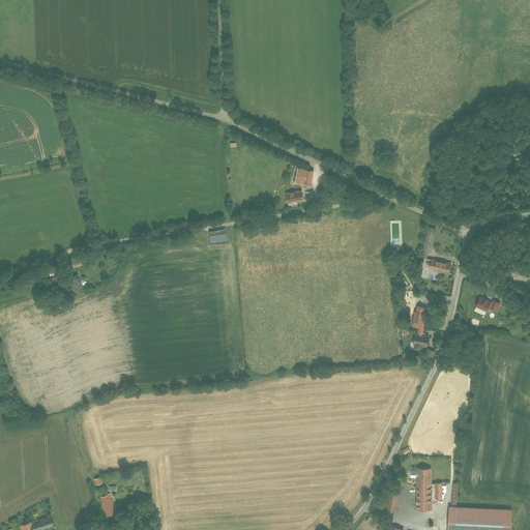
[(295,182),(306,183),(308,170),(297,168),(295,182)]
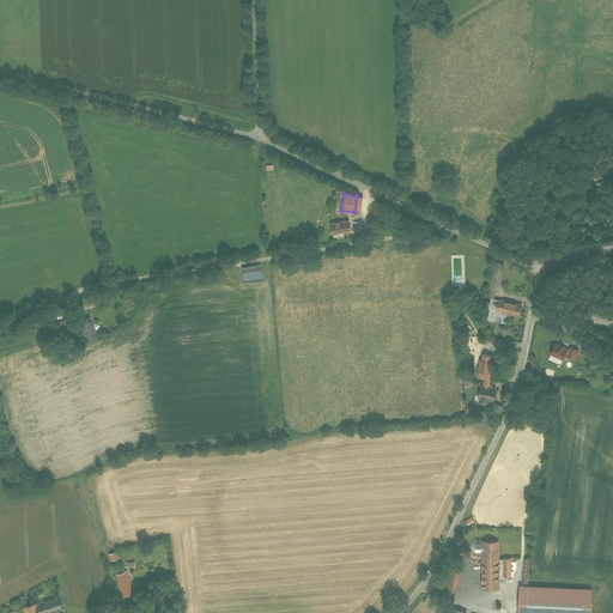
[(383,208),(362,199),(358,210),(377,219),(383,208)]
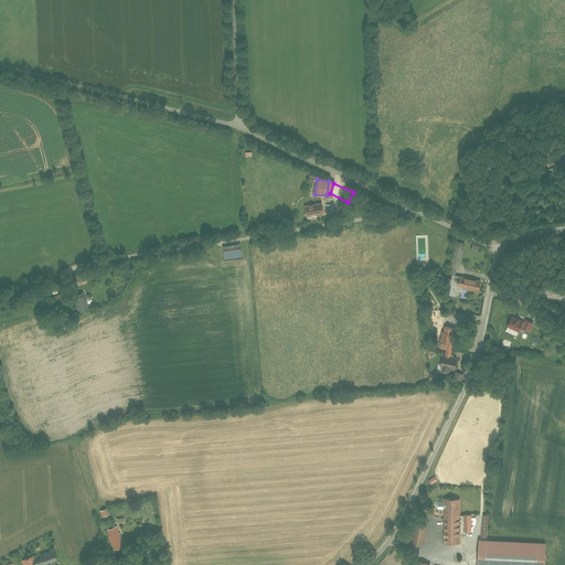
[(322,212),(320,202),(304,205),(306,215),(322,212)]
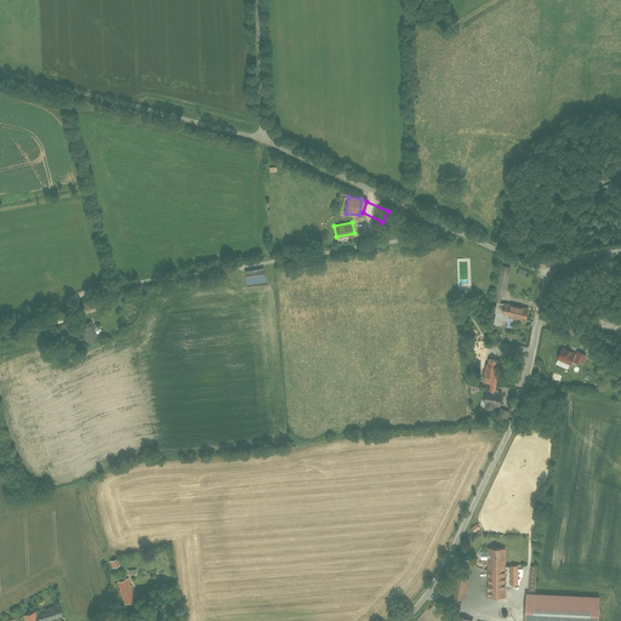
[(502,314),(505,302),(500,302),(501,296),(503,297),(511,267),(500,265),(491,300),(497,301),(493,323),(505,325),(507,315),(502,314)]
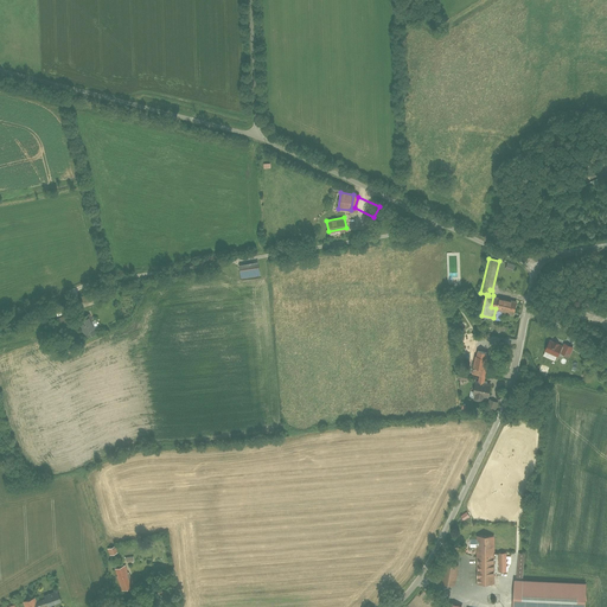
[(259,274),(257,262),(238,266),(241,276),(259,274)]
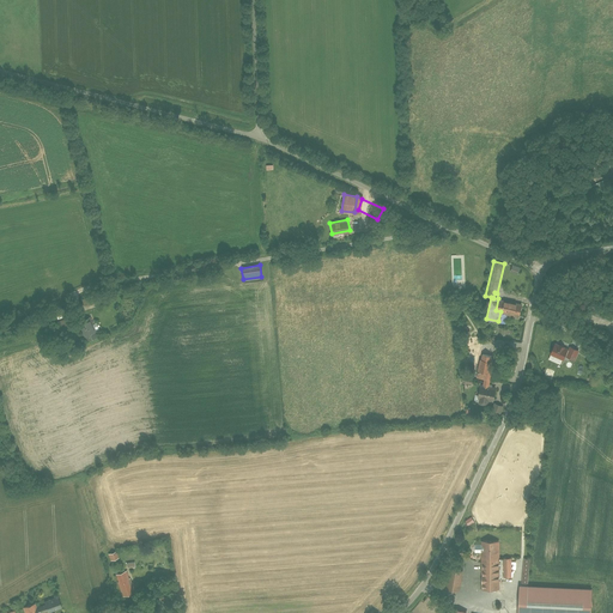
[(509,272),(517,274),(520,267),(513,265),(509,272)]
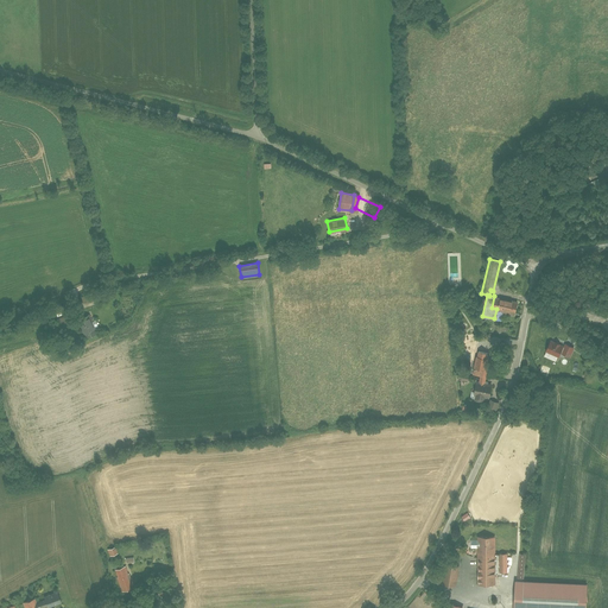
[(494,296),(492,308),(496,309),(514,312),(517,302),(494,296)]
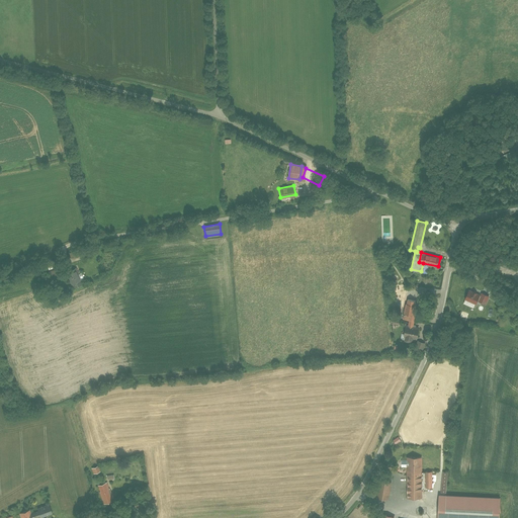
[(504,266),(517,271),(517,259),(508,256),(504,266)]
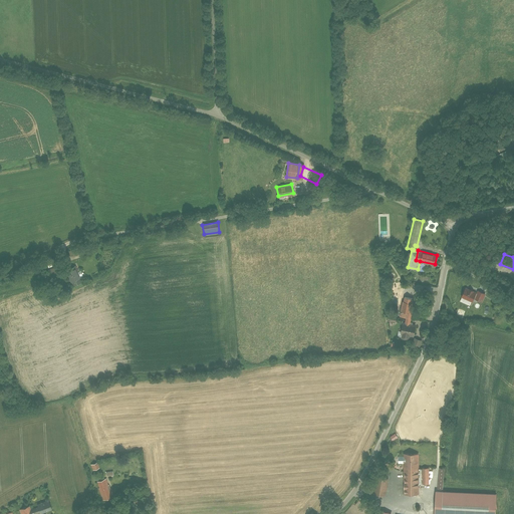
[(75,266),(66,270),(73,285),(81,281),(77,272),(78,272),(75,266)]
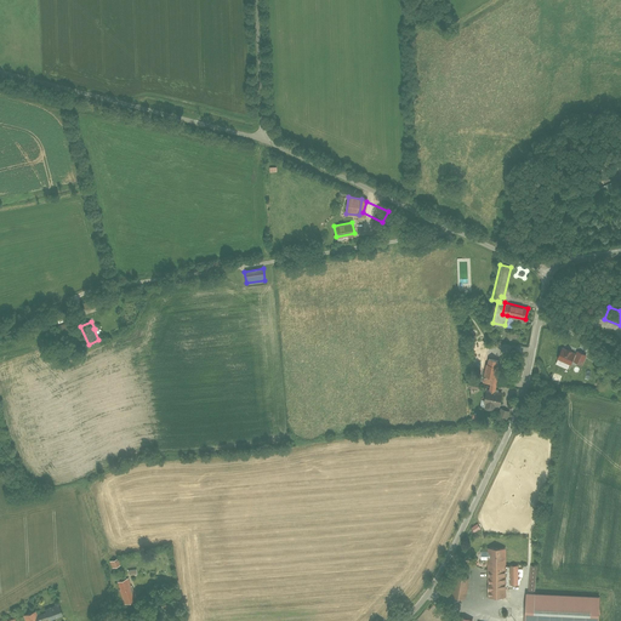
[(563,348),(558,358),(569,364),(571,360),(575,353),(563,348)]
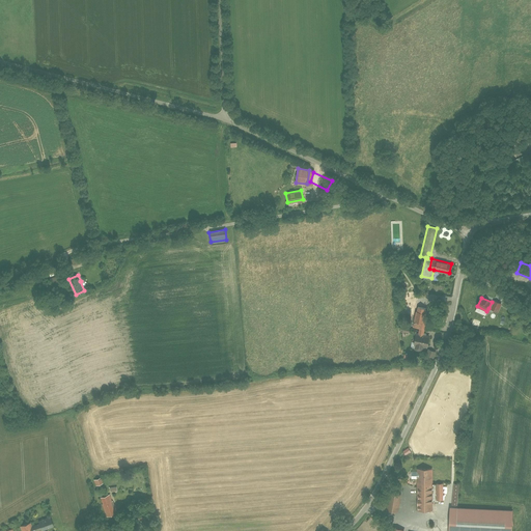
[(493,300),(492,302),(488,308),(497,311),(501,303),(493,300)]
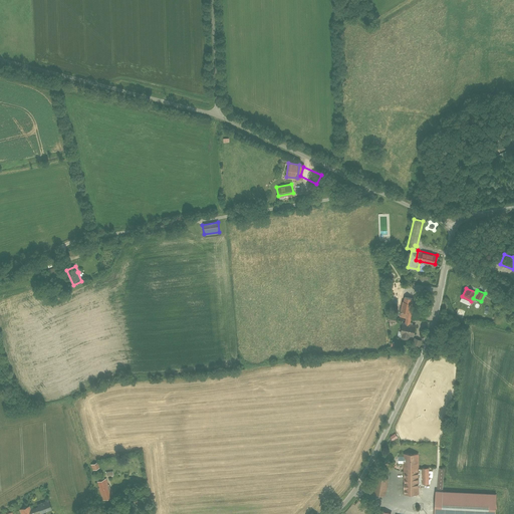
[(405,322),(410,323),(415,302),(412,302),(413,298),(405,296),(404,300),(403,300),(400,316),(406,317),(405,322)]
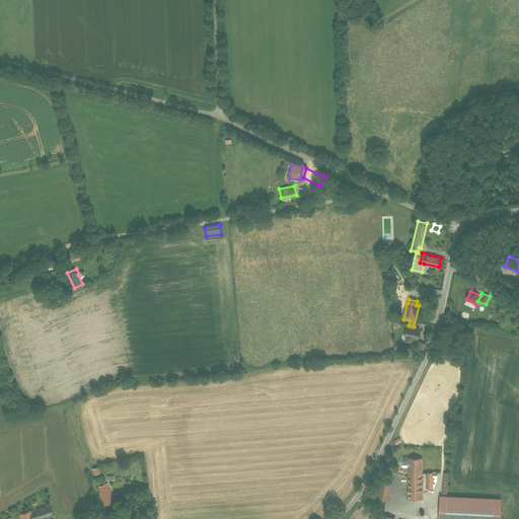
[(409,325),(406,325),(404,337),(405,337),(405,340),(406,343),(412,343),(414,342),(414,339),(418,340),(420,327),(414,326),(409,325)]
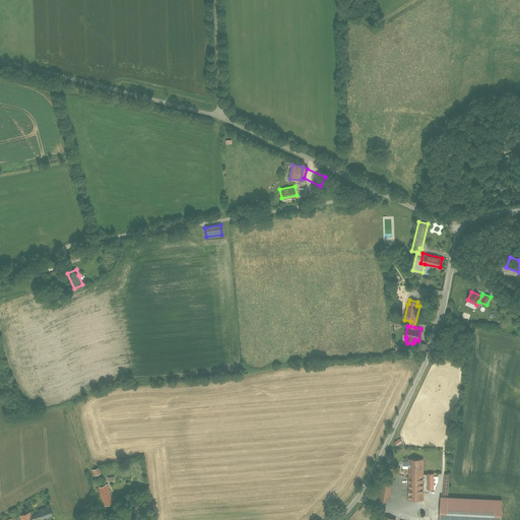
[(418,342),(414,353),(424,352),(427,344),(418,342)]
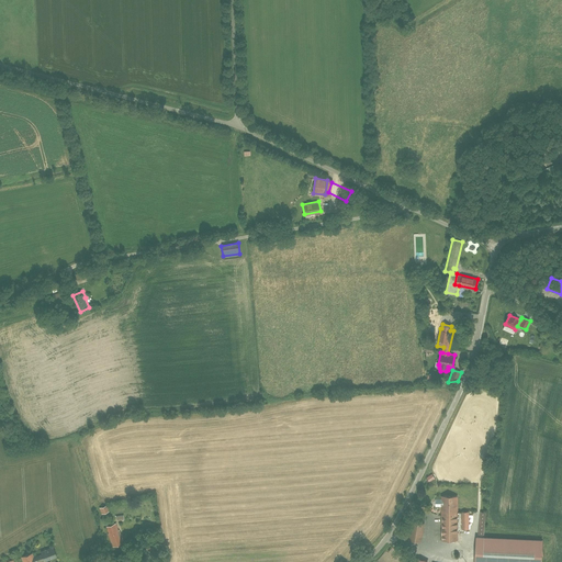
[(435,506),(441,506),(441,540),(457,540),(457,531),(463,531),(463,529),(469,529),(469,512),(458,512),(458,495),(441,495),(441,499),(435,499),(435,506)]
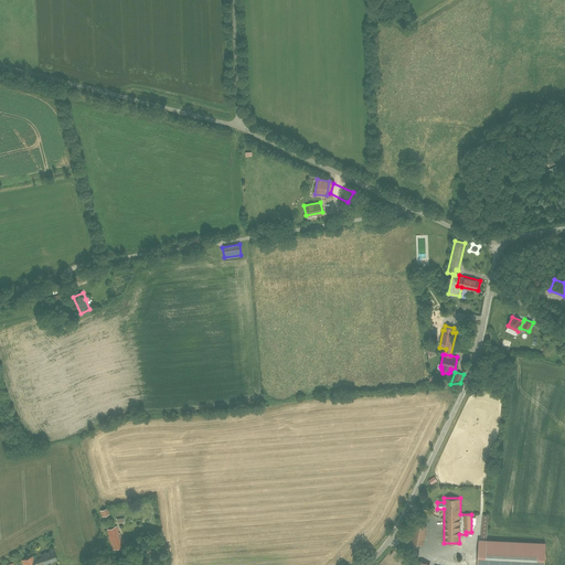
[(414,523),(411,542),(423,544),(426,526),(414,523)]
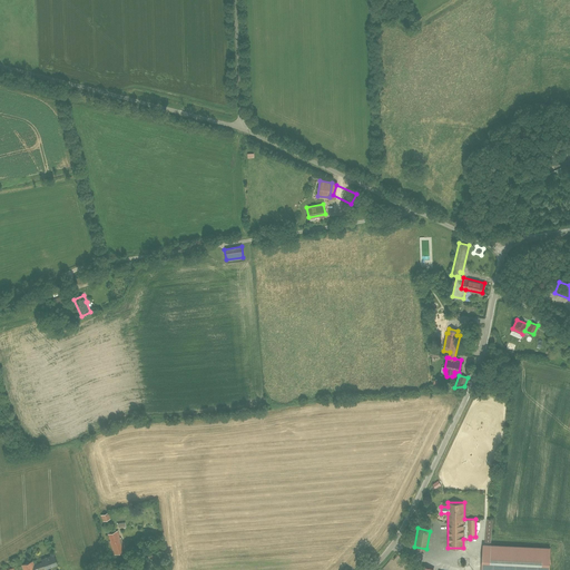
[(117,531),(107,534),(110,541),(109,542),(114,556),(126,551),(124,542),(123,543),(120,538),(119,539),(117,531)]
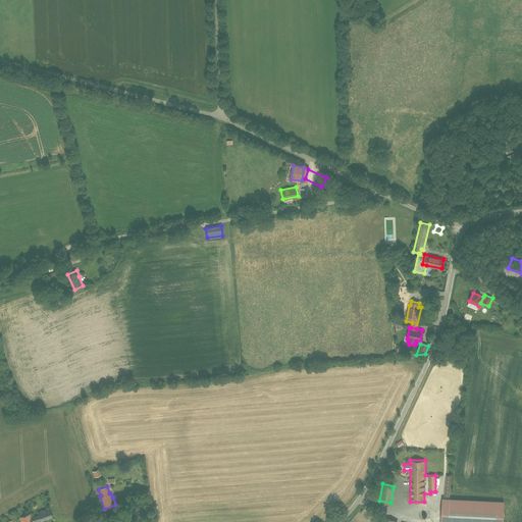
[(503,521),(504,501),(442,498),(440,521),(503,521)]
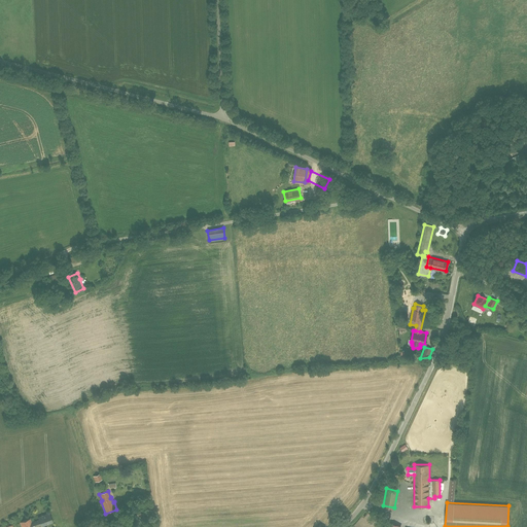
[(41,526),(53,523),(49,513),(37,517),(38,520),(41,526)]
